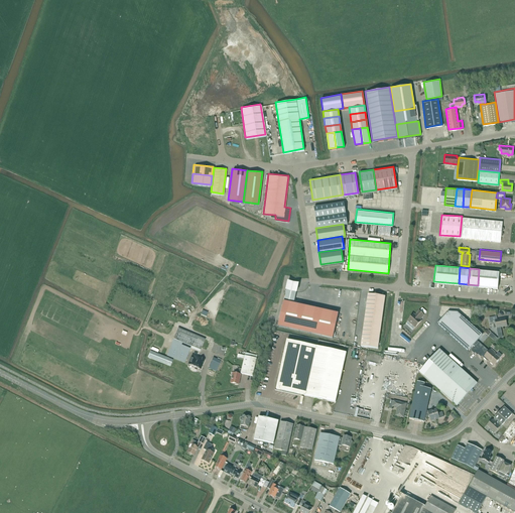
[(478,285),(497,287),(499,271),(479,269),(478,285)]
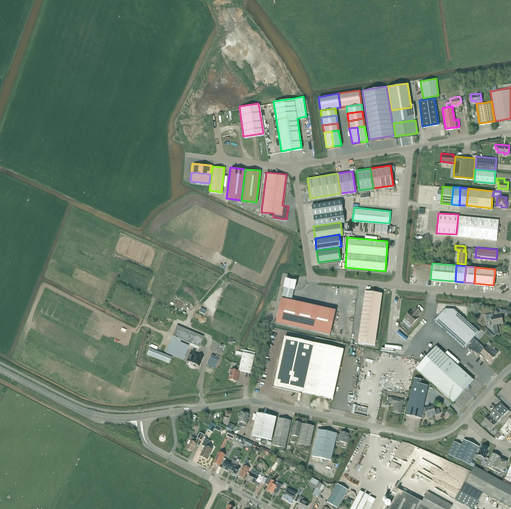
[(275,321),(329,333),(335,309),(291,299),(296,279),(285,277),(275,321)]
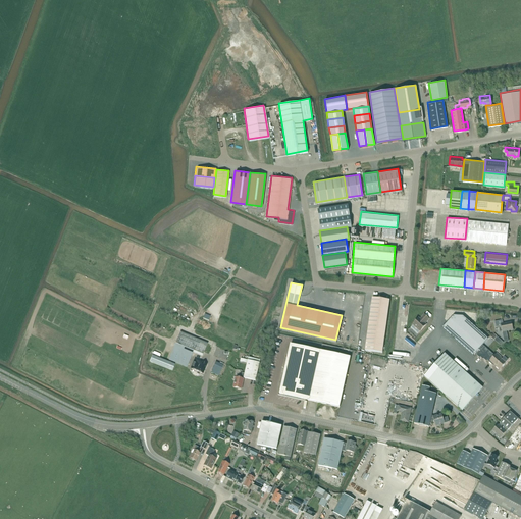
[(372,316),(386,318),(388,298),(371,295),(369,317),(372,317),(372,316)]
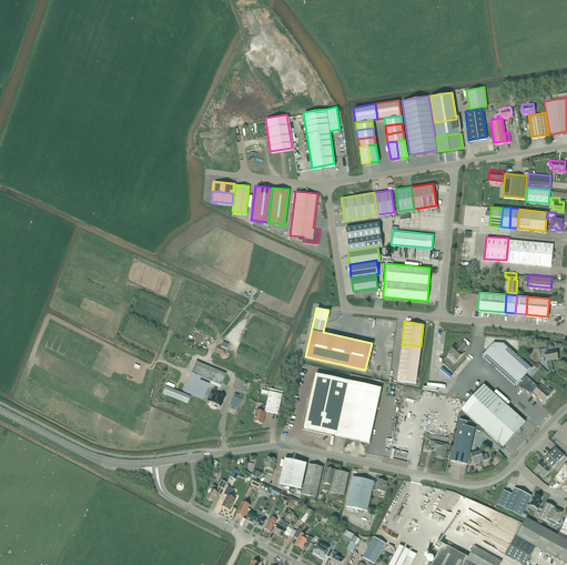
[(455,343),(448,351),(456,357),(463,351),(462,350),(466,344),(461,340),(456,344),(455,343)]
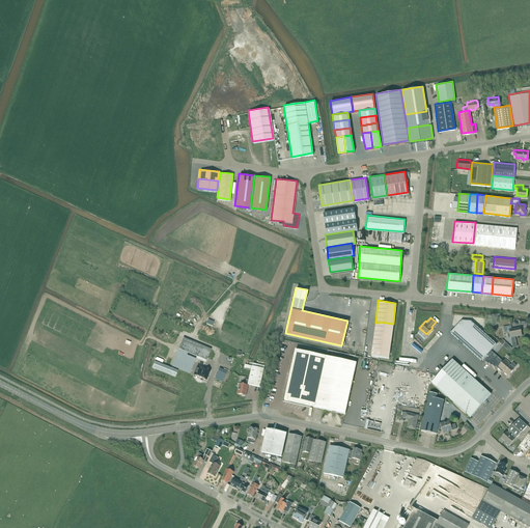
[(461,318),(449,331),(481,359),(487,352),(490,353),(484,359),(487,361),(489,360),(495,365),(495,364),(496,363),(498,364),(497,365),(501,369),(502,369),(507,373),(513,366),(515,363),(512,361),(510,363),(508,361),(509,361),(504,357),(502,359),(501,358),(497,354),(492,350),(492,351),(490,349),(496,342),(470,320),(461,318)]
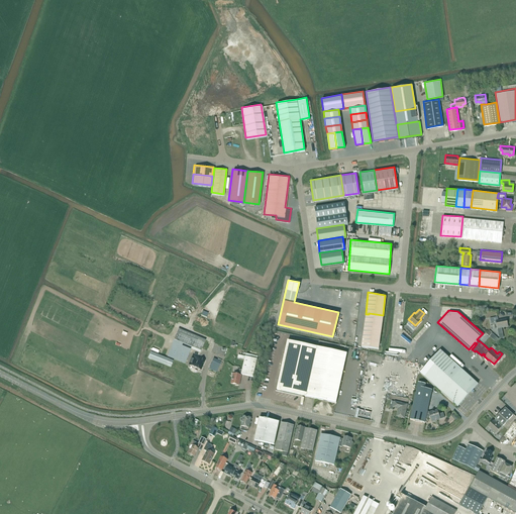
[(497,315),(489,316),(490,322),(496,321),(497,326),(507,324),(506,316),(498,318),(497,315)]
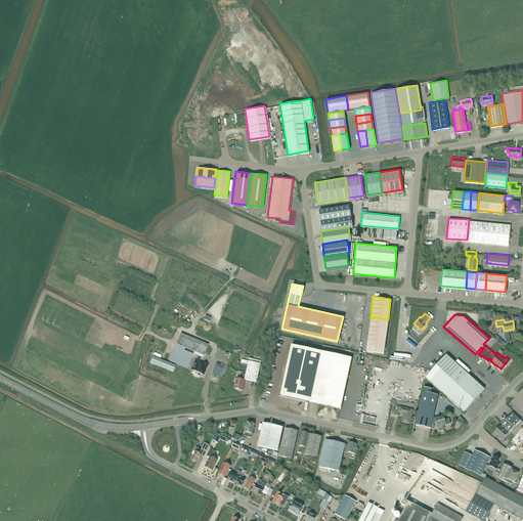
[(369,322),(367,336),(385,339),(387,326),(369,322)]
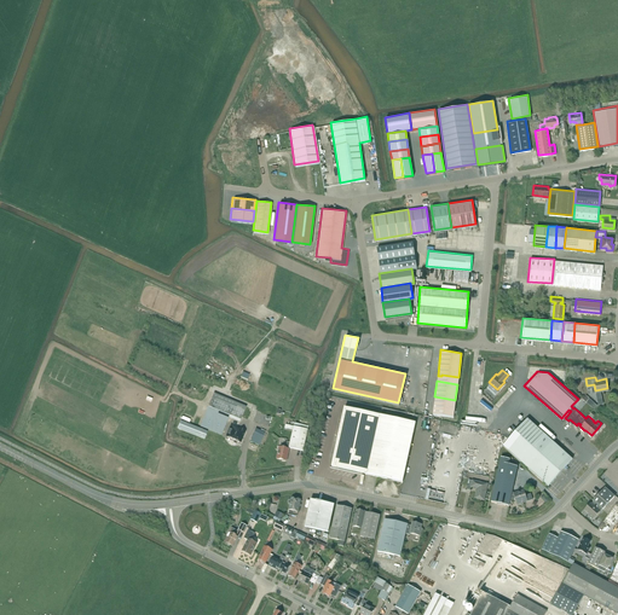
[(246,404),(213,390),(200,423),(220,431),(227,413),(240,418),(246,404)]
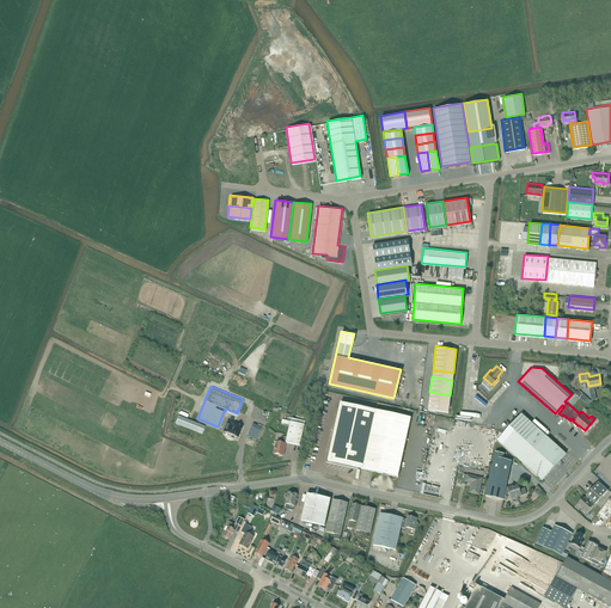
[(447,410),(450,395),(429,392),(427,407),(447,410)]
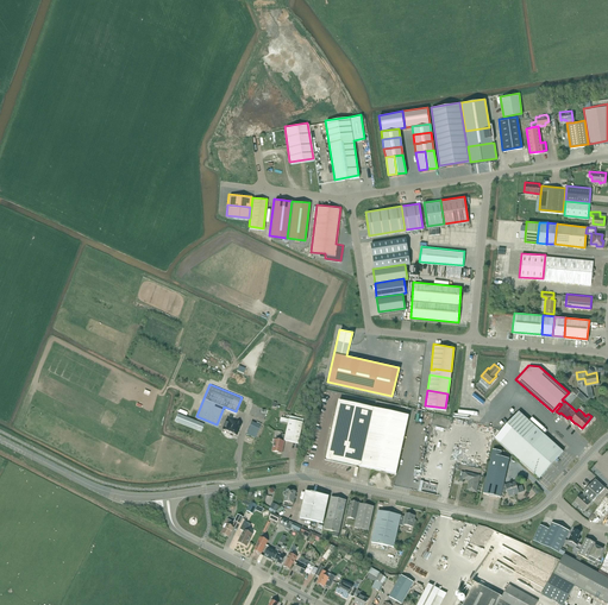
[(408,414),(374,405),(338,398),(325,457),(361,465),(395,472),(408,414)]
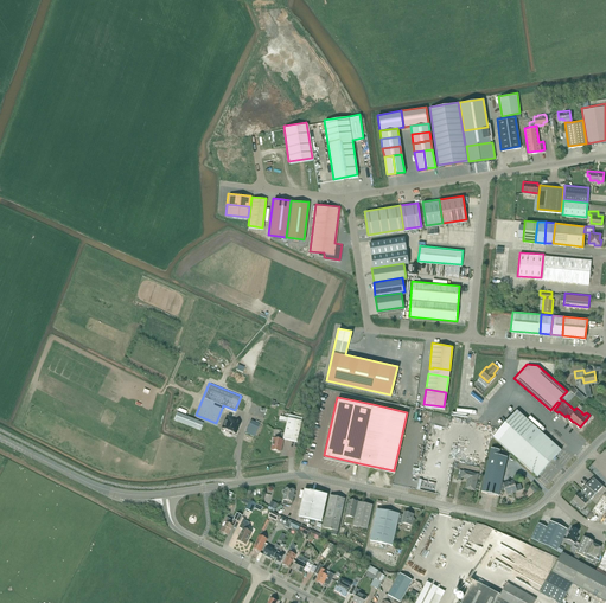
[(516,408),(492,435),(516,456),(536,474),(556,453),(561,448),(516,408)]
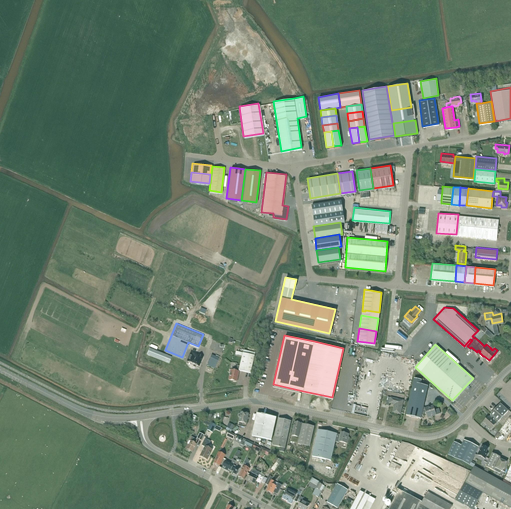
[(148,346),(146,352),(149,353),(165,359),(167,353),(151,347),(148,346)]
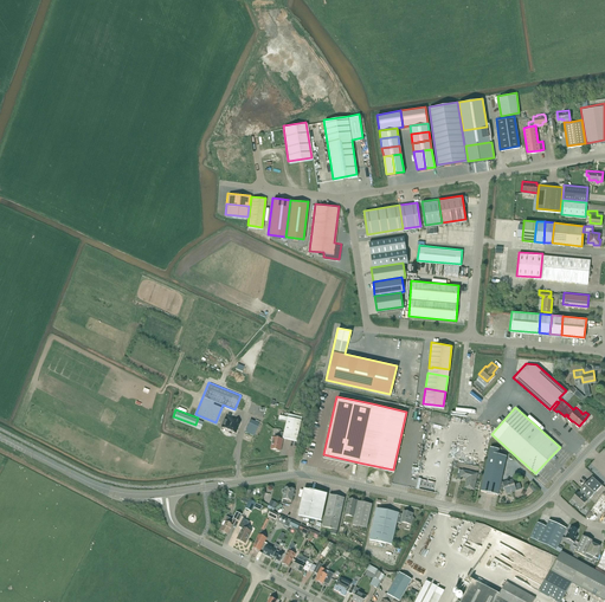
[(225,413),(220,425),(235,431),(239,419),(225,413)]
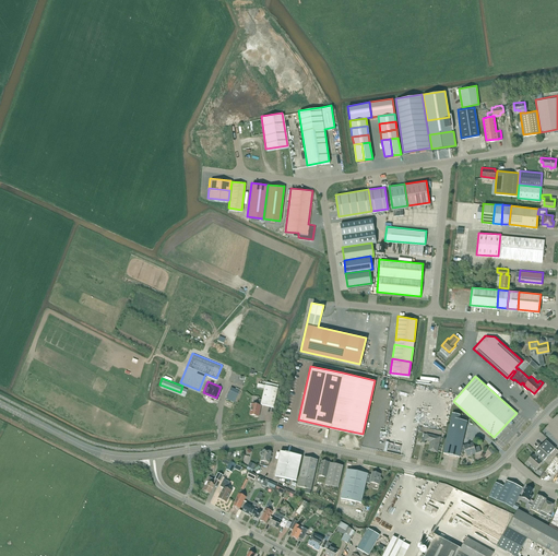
[(264,383),(261,399),(260,402),(273,405),(277,386),(264,383)]
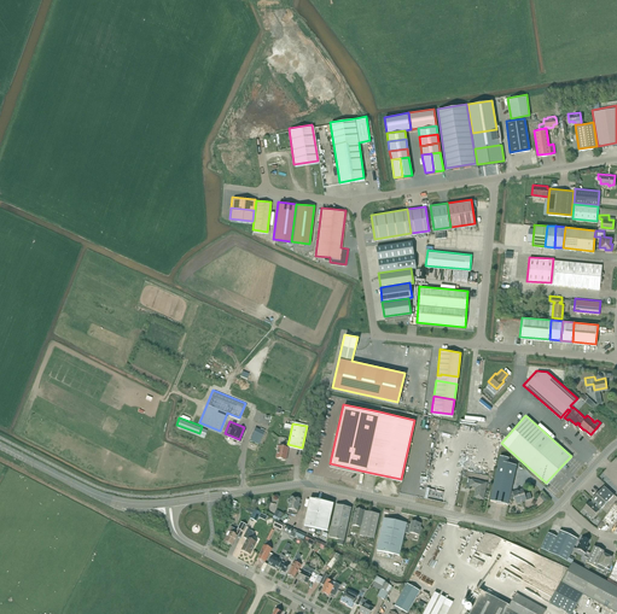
[(255,425),(249,438),(258,442),(265,430),(255,425)]
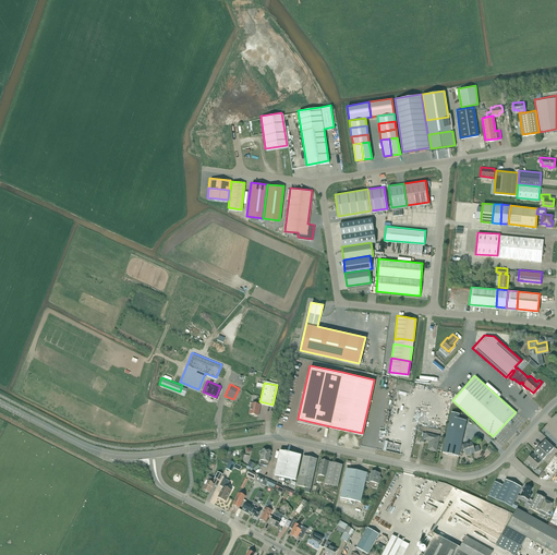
[(259,401),(261,398),(257,398),(256,401),(251,400),(249,411),(253,412),(253,413),(255,413),(256,413),(257,413),(259,401)]
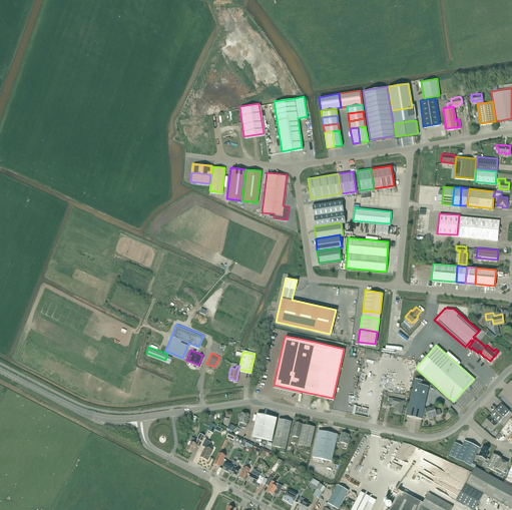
[(425,406),(423,406),(428,385),(421,383),(422,379),(414,377),(406,414),(421,417),(422,414),(424,414),(425,414),(426,414),(425,413),(427,413),(428,417),(433,415),(436,414),(440,412),(439,407),(435,409),(433,404),(425,407),(425,406)]
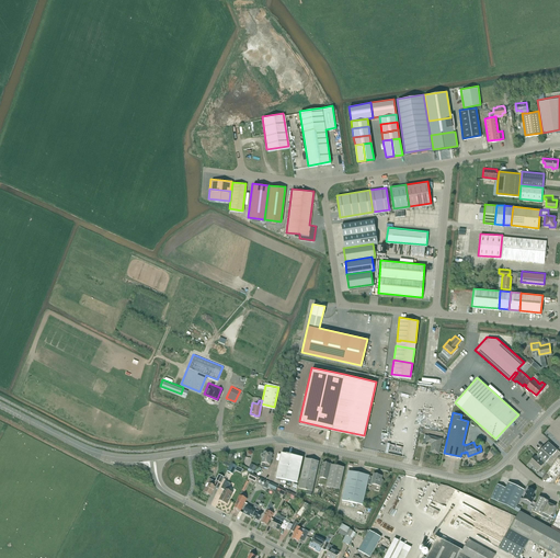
[(424,433),(422,441),(425,442),(426,440),(431,441),(430,450),(437,452),(441,436),(424,433)]
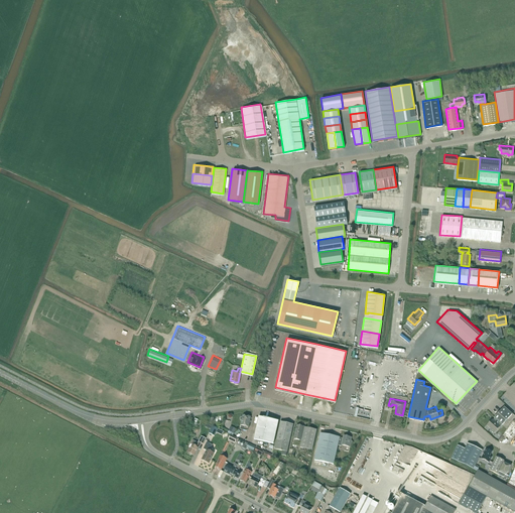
[(494,416),(501,422),(511,411),(503,404),(493,415),(494,416)]
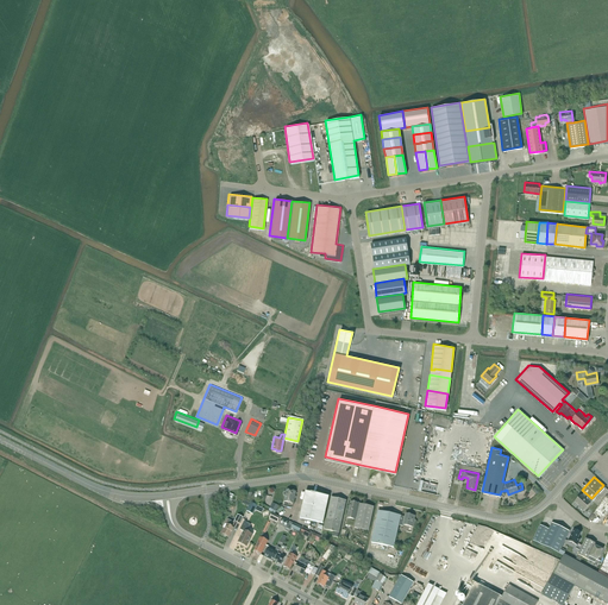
[(283,491),(283,492),(284,493),(283,498),(293,500),(295,489),(286,486),(286,489),(284,489),(283,490),(283,491)]
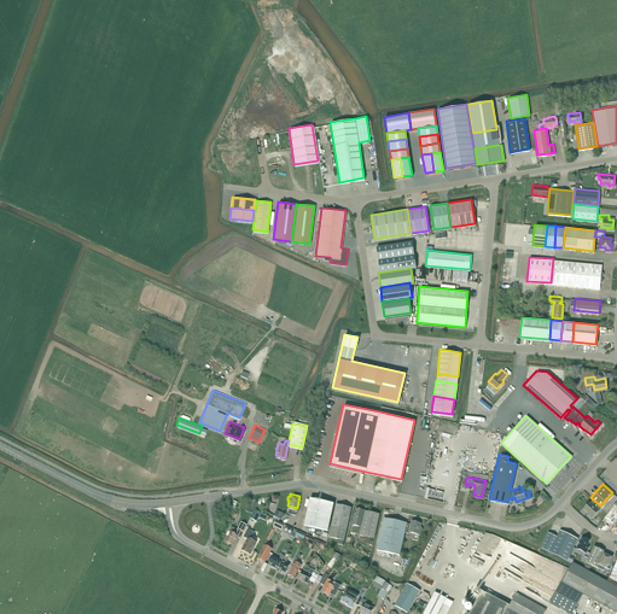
[(309,496),(303,524),(327,528),(333,501),(309,496)]
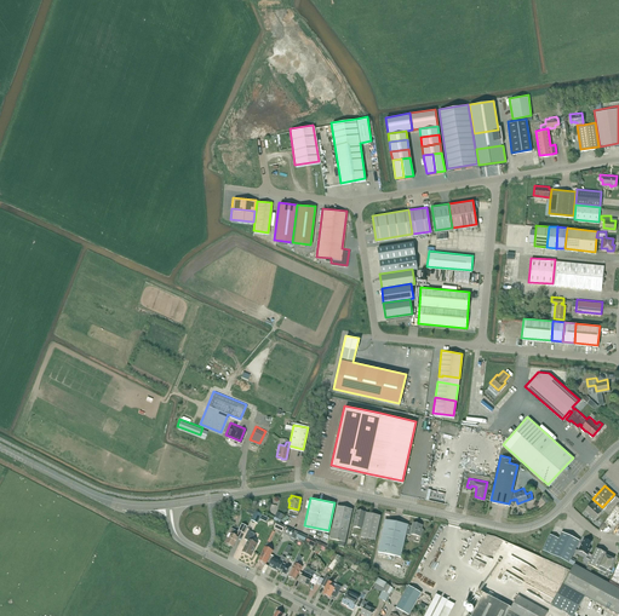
[(602,507),(594,500),(590,504),(589,504),(584,508),(594,517),(602,507)]
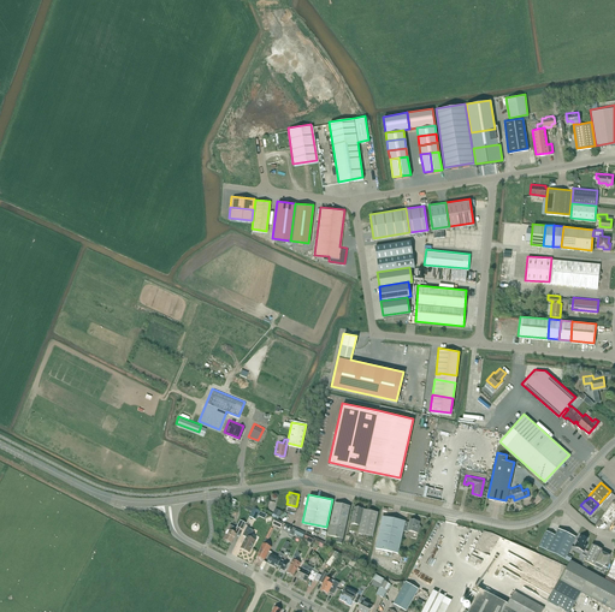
[(614,501),(611,499),(601,514),(609,521),(614,512),(614,501)]
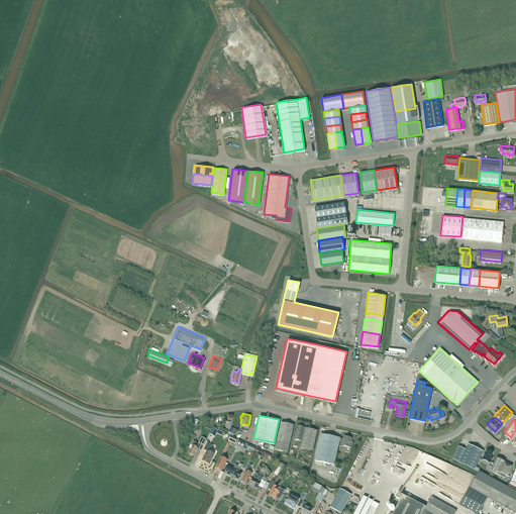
[(276,439),(275,447),(282,449),(281,453),(287,454),(289,442),(293,423),(281,420),(276,439)]
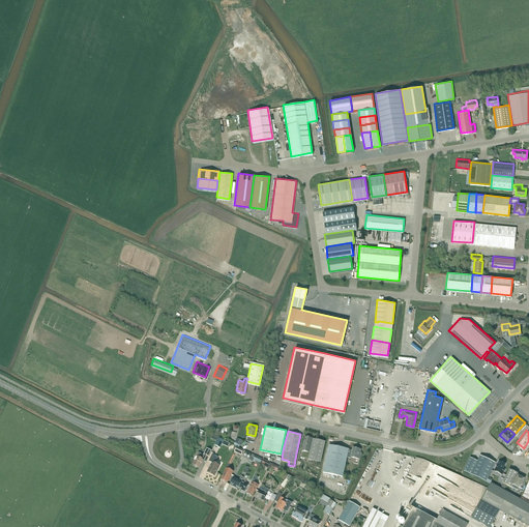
[(300,448),(309,450),(312,437),(309,436),(309,435),(306,434),(305,435),(303,435),(300,448)]
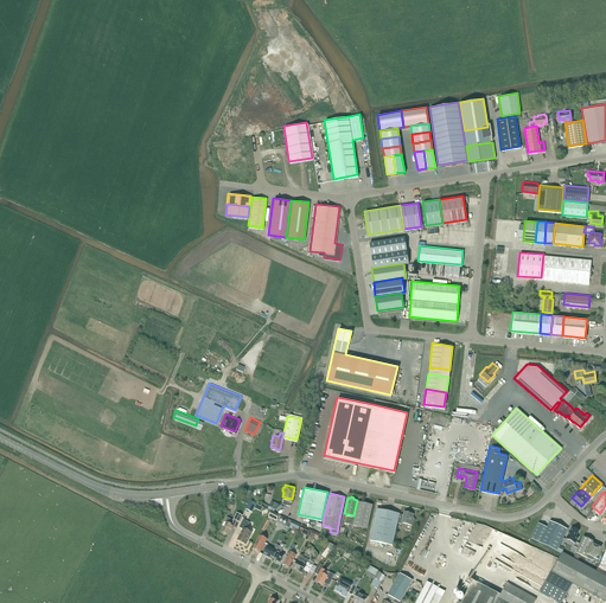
[(249,498),(246,506),(252,510),(255,501),(254,500),(249,498)]
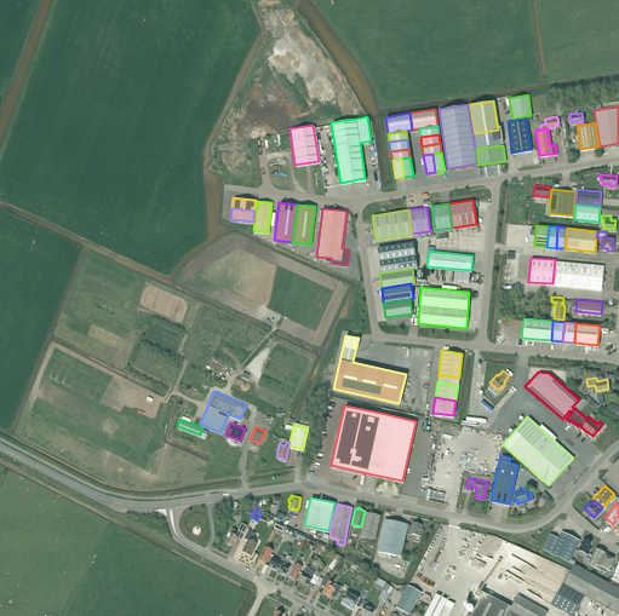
[(365,511),(361,527),(360,534),(374,537),(379,513),(365,511)]
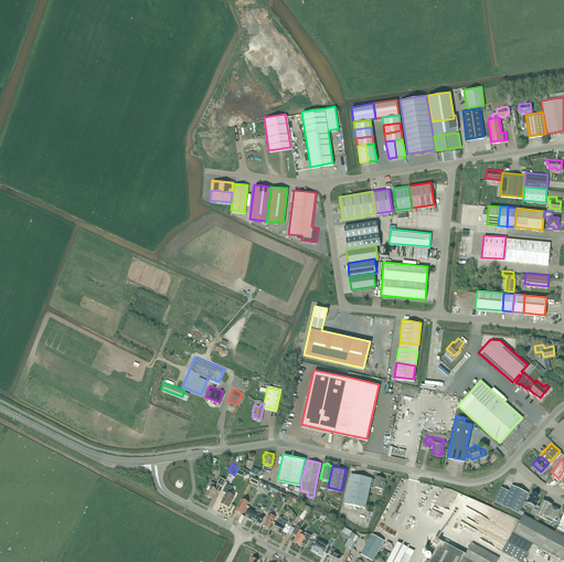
[(369,485),(371,477),(350,472),(343,501),(364,506),(369,485)]
